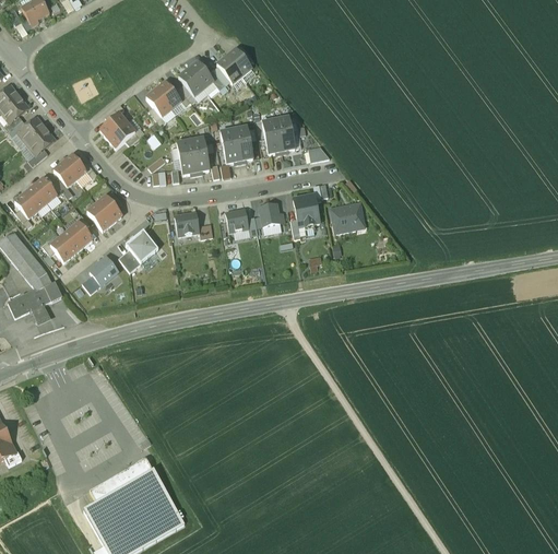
[(30,0),(21,6),(32,24),(39,21),(38,18),(49,11),(43,0),(30,0)]
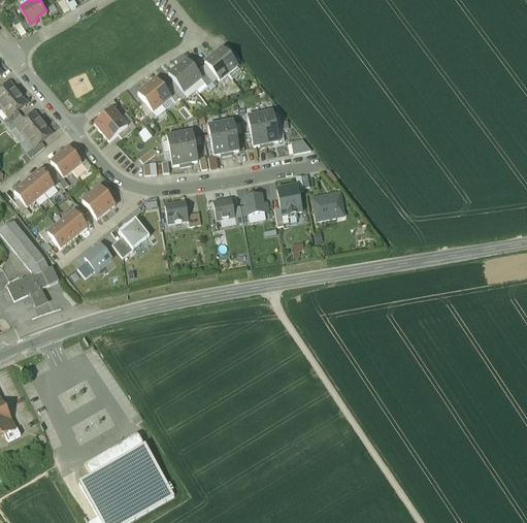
[(21,20),(13,7),(8,10),(15,23),(21,20)]
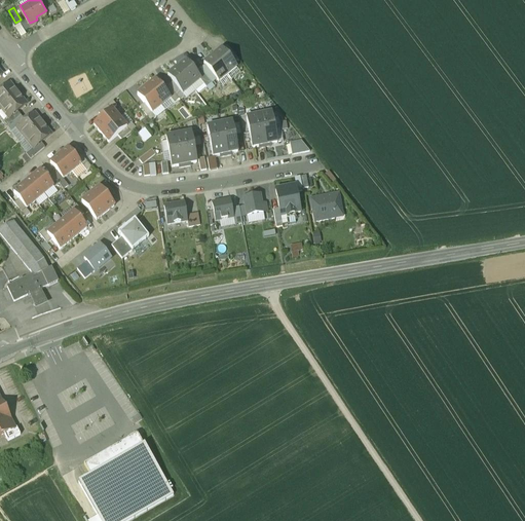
[(238,54),(227,40),(222,44),(234,59),(238,54)]
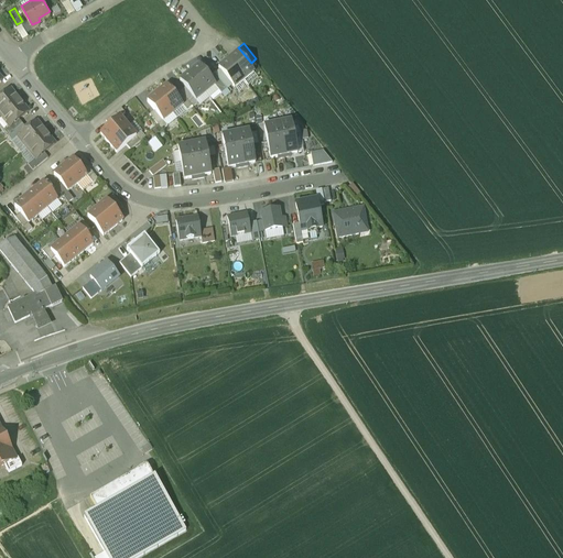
[(251,63),(238,47),(228,55),(245,75),(255,67),(251,63)]
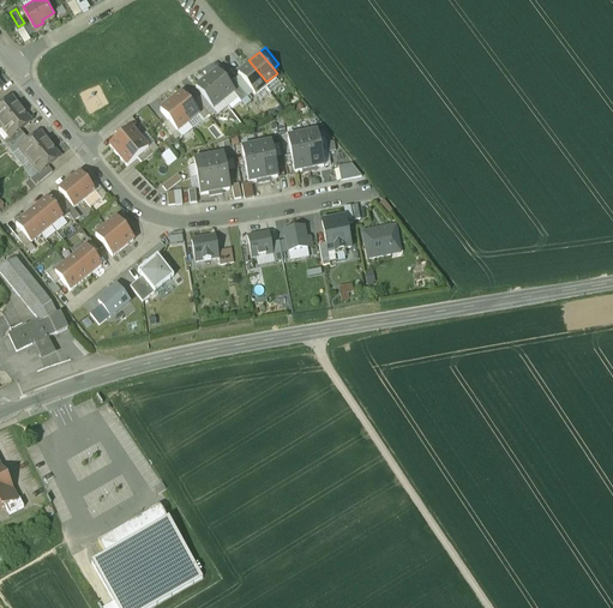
[(266,82),(248,60),(239,68),(256,90),(266,82)]
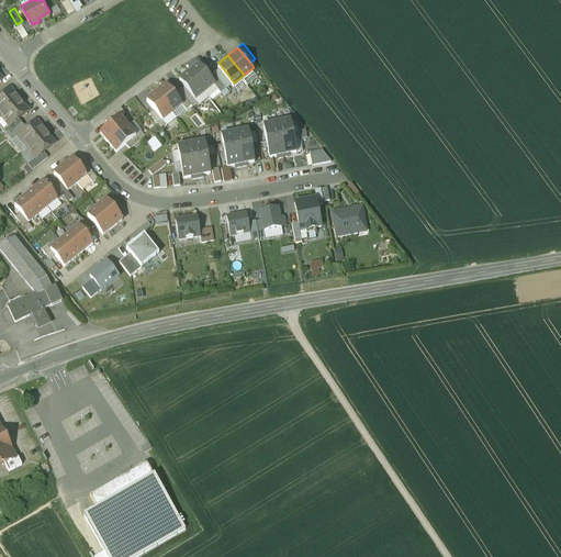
[(210,73),(199,59),(189,68),(205,88),(214,80),(215,79),(210,73)]
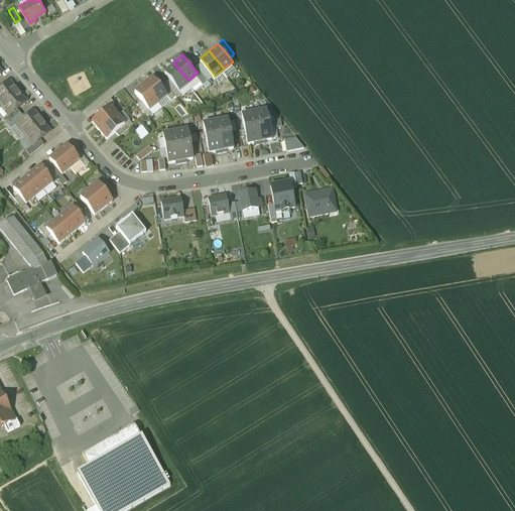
[(173,62),(165,70),(170,76),(179,88),(188,81),(173,62)]
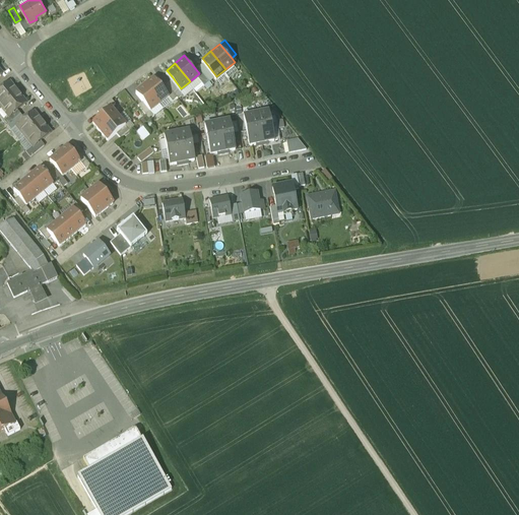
[(210,77),(198,63),(194,67),(199,73),(198,74),(204,82),(210,77)]
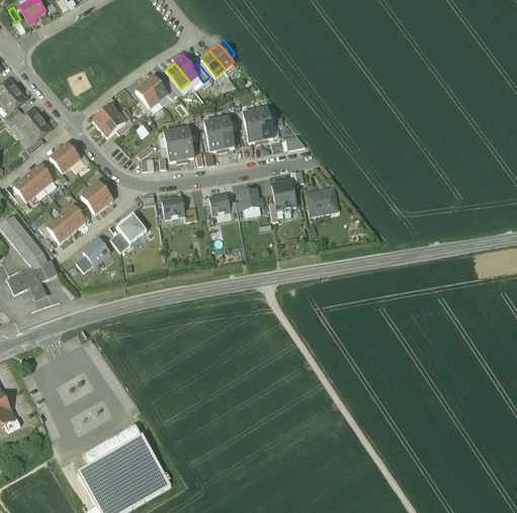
[(161,83),(154,74),(145,81),(159,99),(168,92),(161,83)]
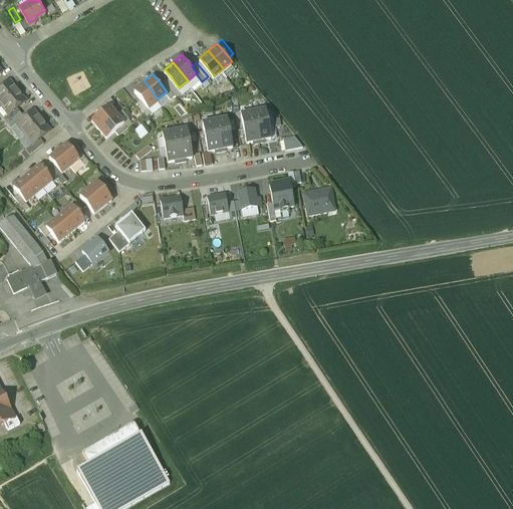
[(179,87),(170,75),(165,79),(175,92),(177,93),(181,89),(179,87)]
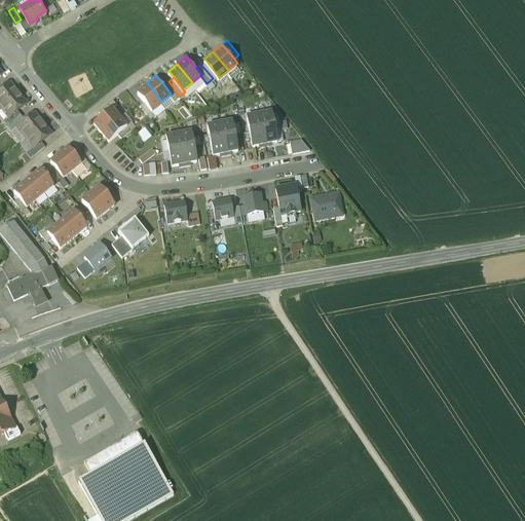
[(0,86),(0,102),(1,103),(19,89),(10,79),(0,86)]
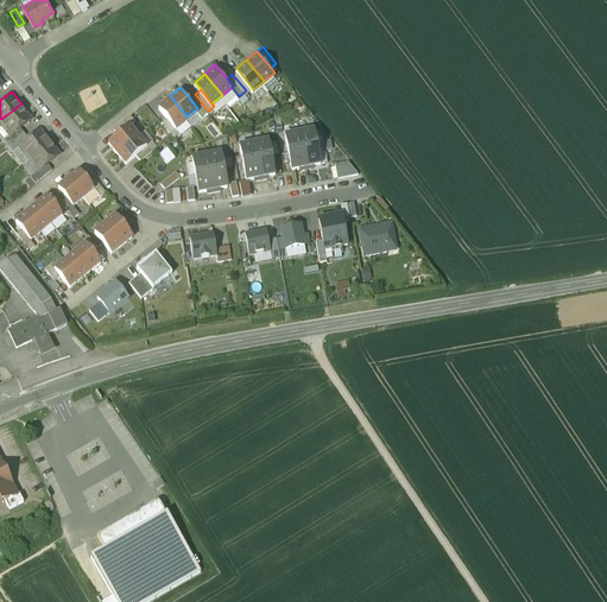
[(195,94),(194,93),(189,97),(197,108),(202,114),(207,109),(195,94)]
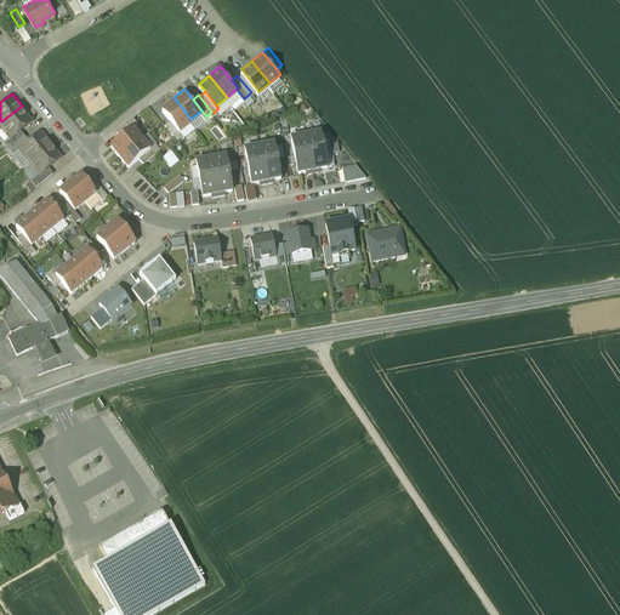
[(191,119),(174,97),(163,106),(171,117),(180,127),(191,119)]
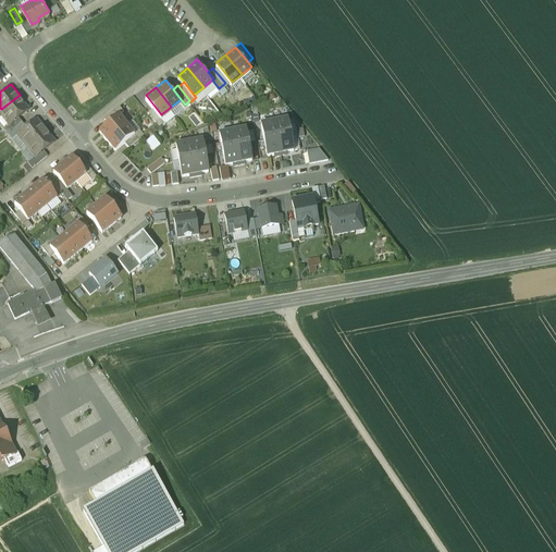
[(28,106),(20,95),(1,109),(10,120),(10,121),(19,113),(28,106)]
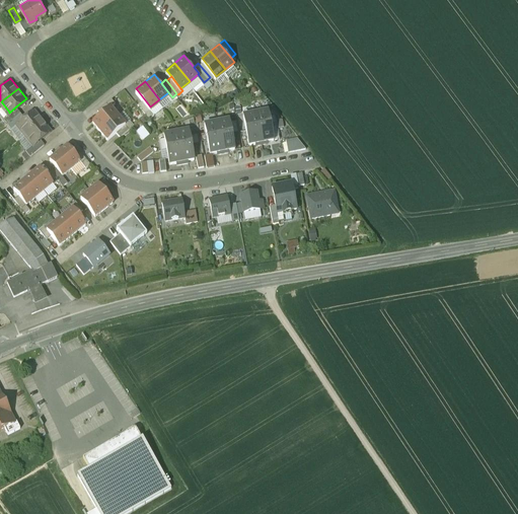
[(112,95),(97,107),(101,112),(111,103),(116,99),(112,95)]
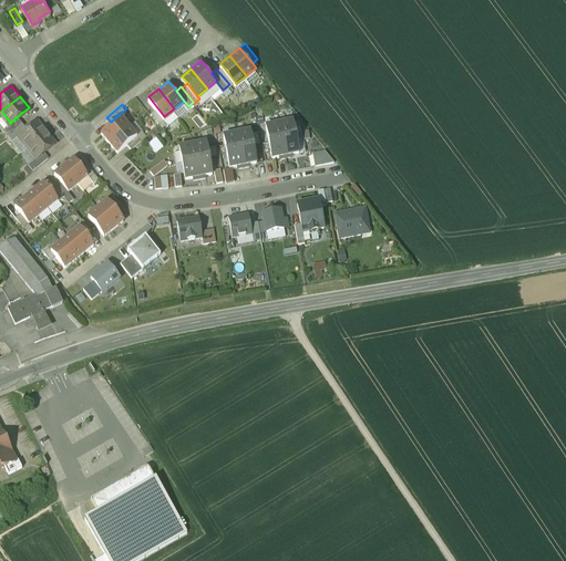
[(164,116),(156,106),(151,111),(163,126),(168,122),(164,116)]
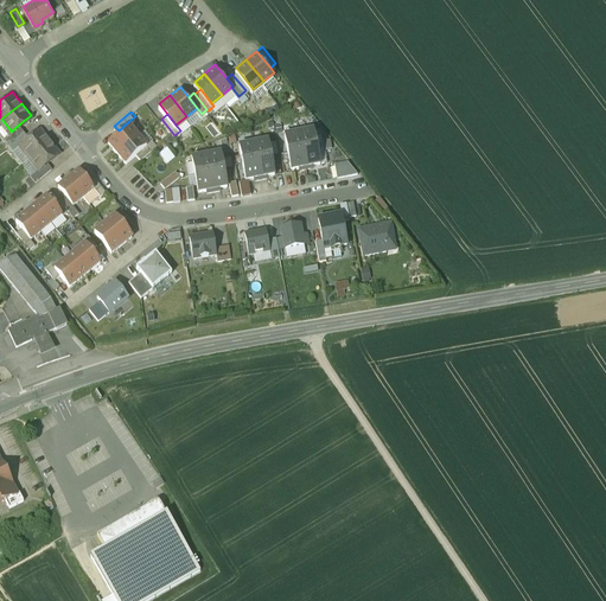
[(139,132),(129,121),(119,130),(109,139),(117,149),(139,132)]
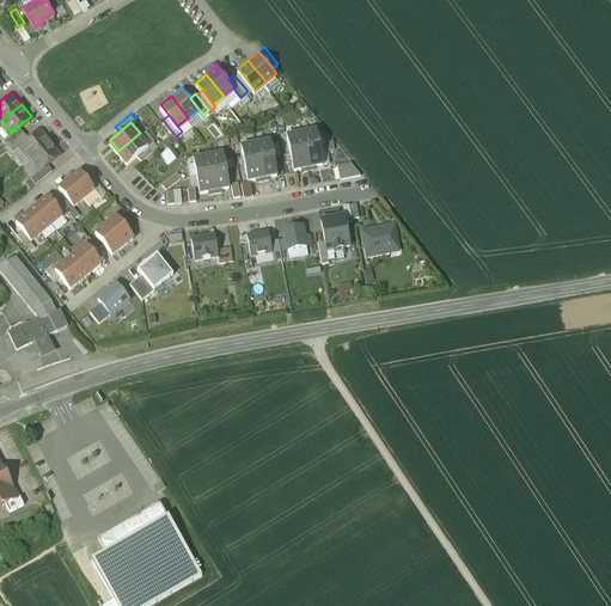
[(20,124),(11,133),(11,132),(5,136),(10,142),(25,130),(20,124)]
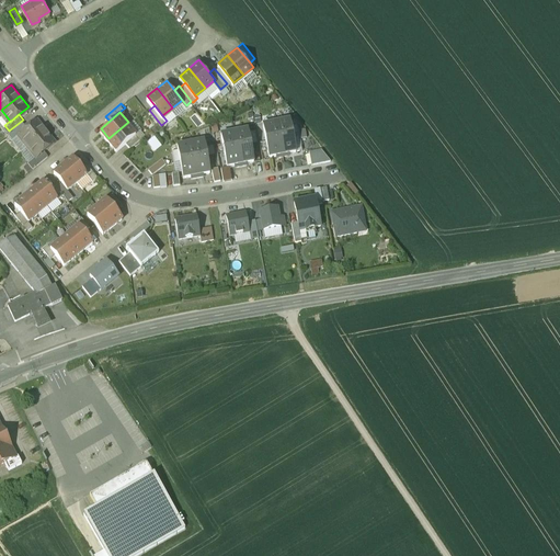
[(283,115),(276,116),(281,135),(294,133),(292,123),(290,116),(283,117),(283,115)]
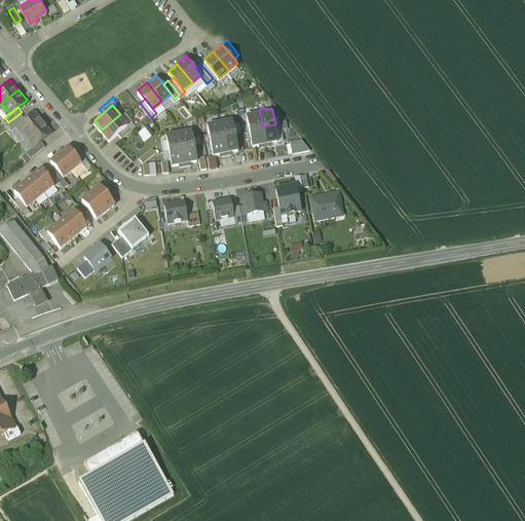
[(26,116),(17,123),(26,134),(43,119),(35,109),(26,116)]
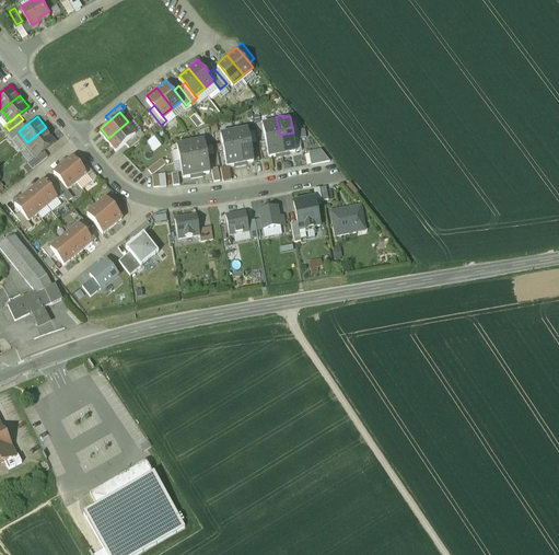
[(280,135),(276,116),(270,117),(270,119),(263,122),(266,137),(280,135)]
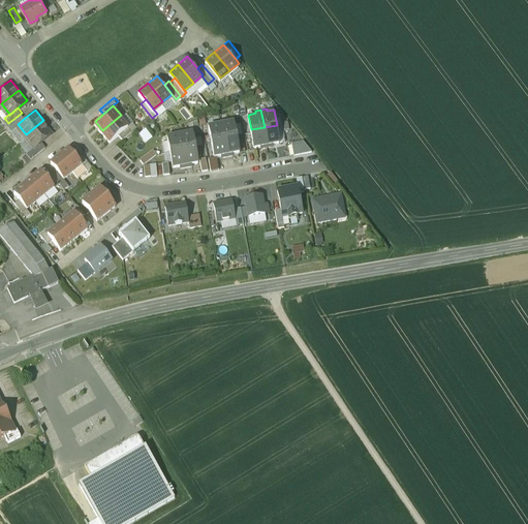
[(22,113),(8,123),(12,127),(18,124),(26,117),(22,113)]
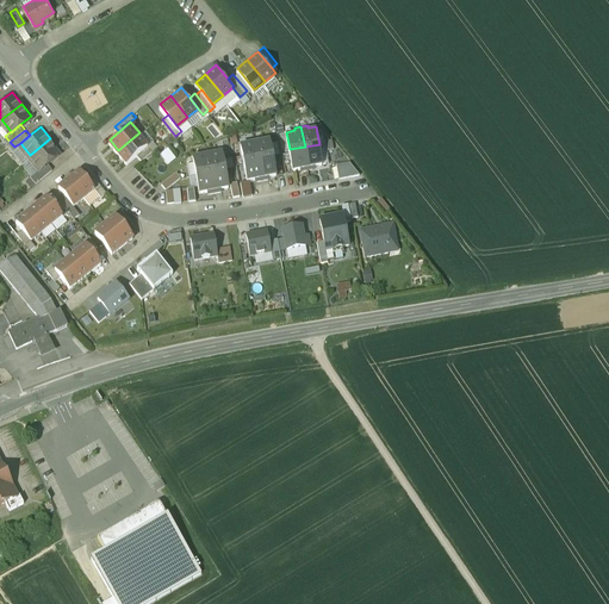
[(140,132),(118,150),(126,161),(137,153),(148,143),(140,132)]
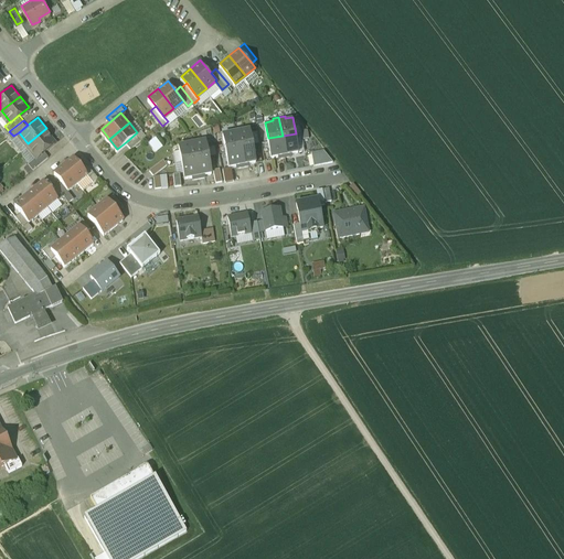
[(296,133),(298,143),(302,142),(299,122),(294,124),(296,133)]
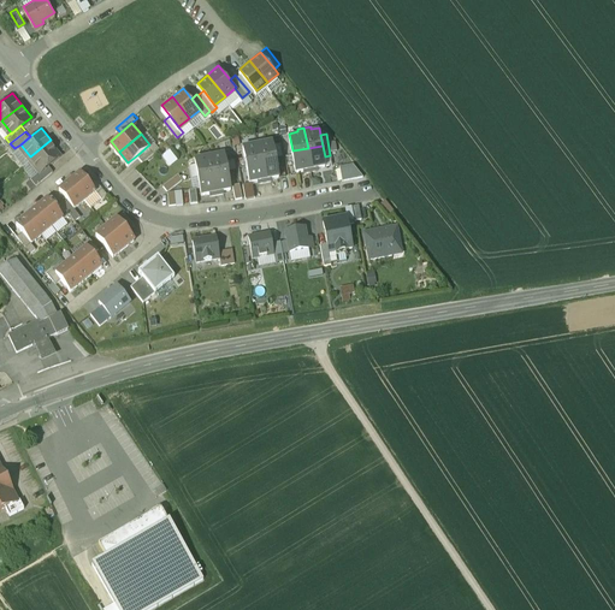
[(265,137),(258,138),(261,159),(276,155),(273,138),(265,140),(265,137)]
